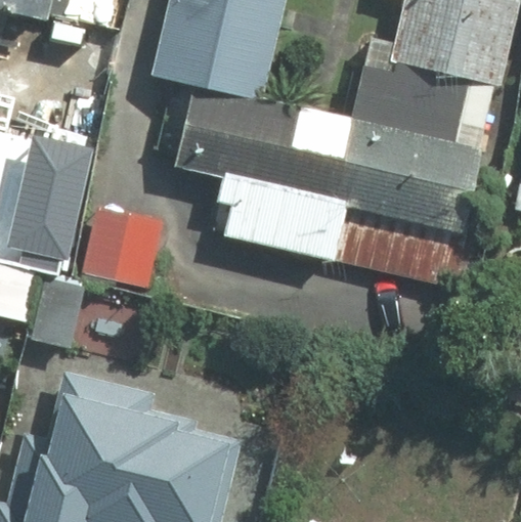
[(0,0),(0,11),(117,30),(123,0),(0,0)]
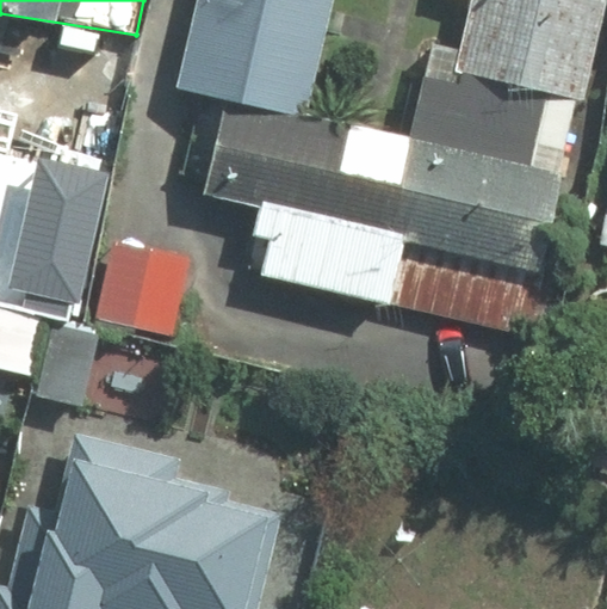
[(194,0),(175,87),(316,118),(342,0),(194,0)]
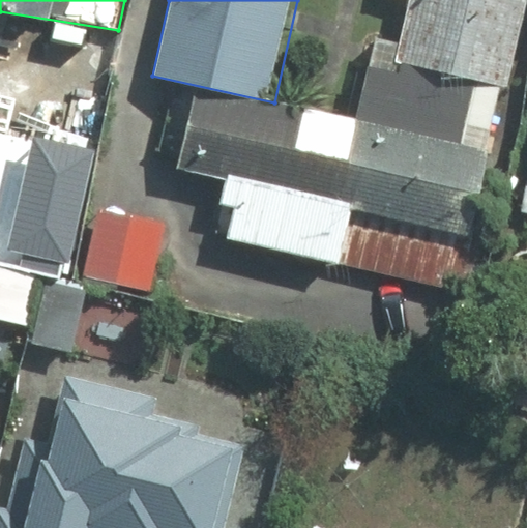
[(409,0),(394,58),(505,86),(526,2),(526,0),(409,0)]
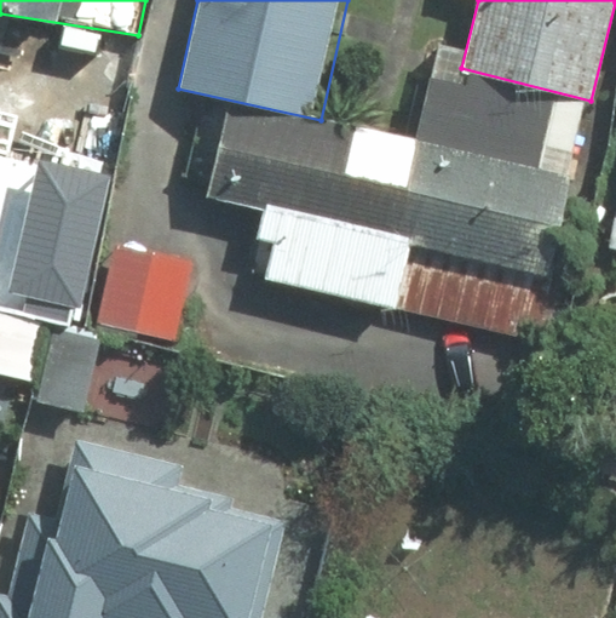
[(264,213),(249,275),(383,308),(366,379),(512,415),(586,109),(435,73),(416,148),(229,102),(206,199),(264,213)]
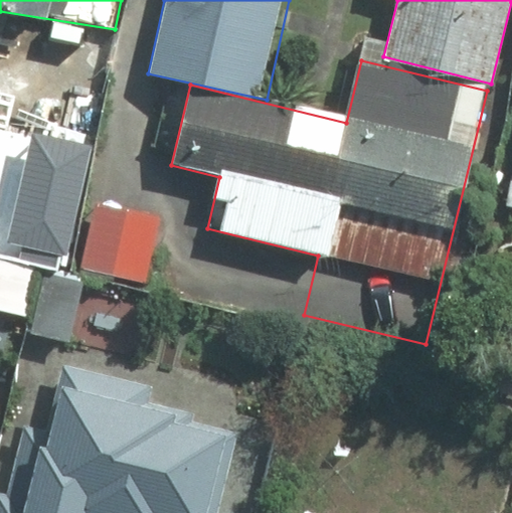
[(219,512),(240,431),(148,407),(153,389),(66,368),(50,432),(23,424),(0,512),(219,512)]
